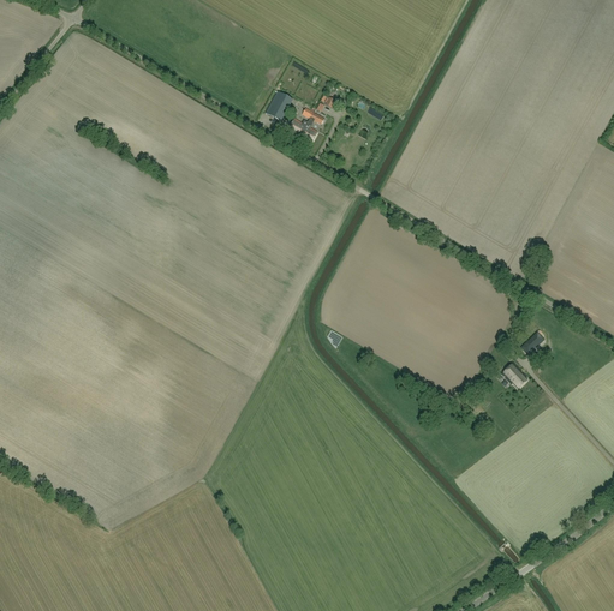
[(276,118),(288,96),(276,89),(264,111),(276,118)]
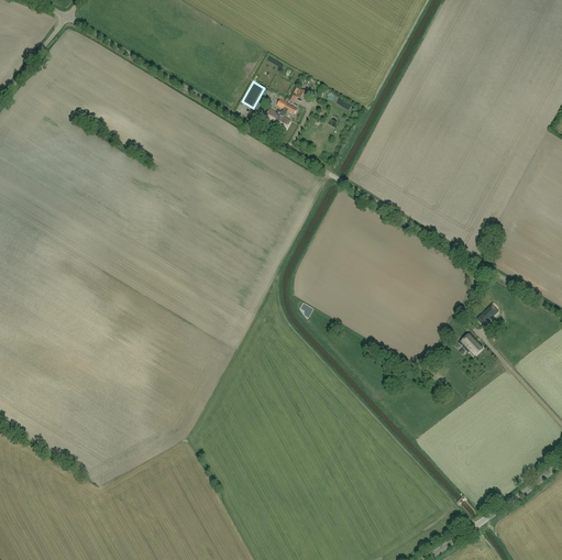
[(302,97),(306,91),(300,88),(297,94),(302,97)]
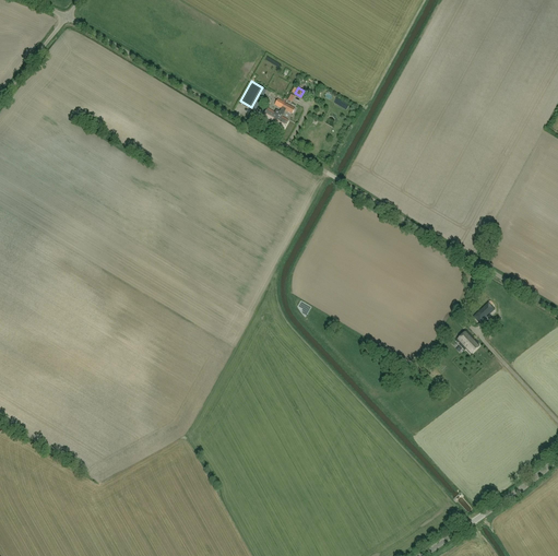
[(294,106),(277,96),(274,102),(288,109),(292,110),(294,106)]
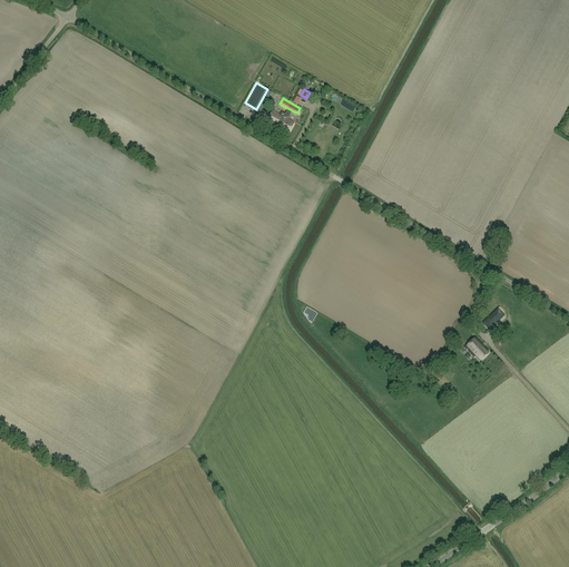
[(265,120),(276,126),(284,111),(281,109),(280,113),(272,108),(265,120)]
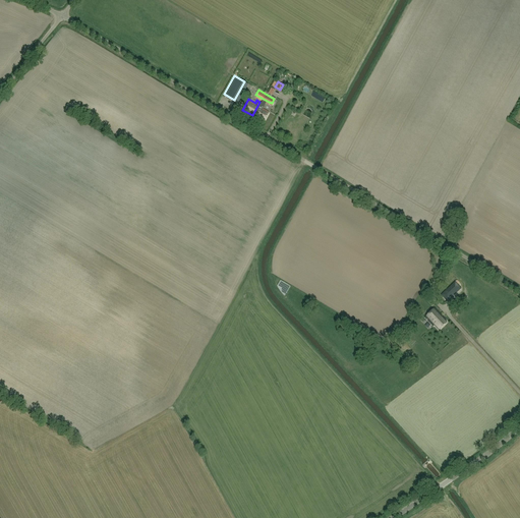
[(260,102),(252,115),(263,120),(269,110),(262,106),(263,104),(260,102)]
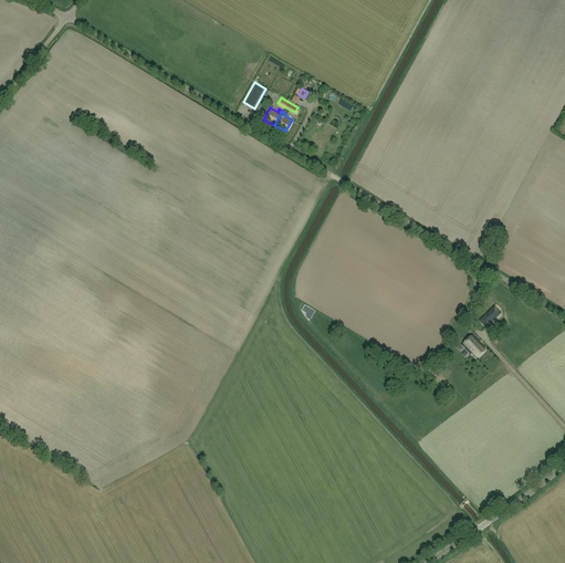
[(485,324),(490,320),(500,311),(494,304),(479,318),(485,324)]
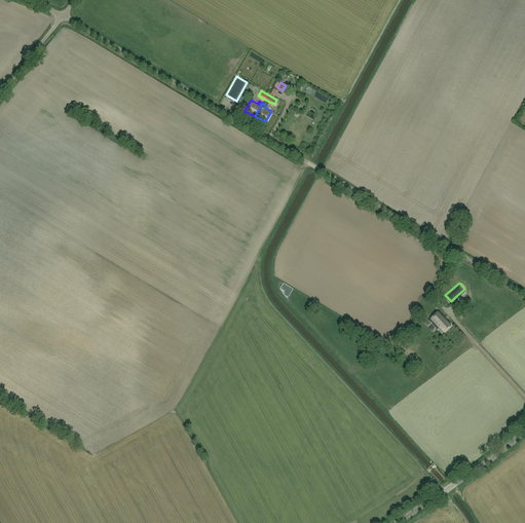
[(442,331),(450,324),(448,322),(449,321),(439,309),(428,318),(437,326),(437,325),(442,331)]
